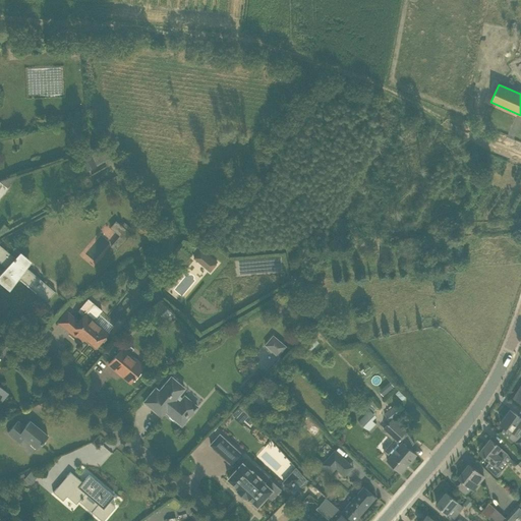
[(90,154),(79,159),(85,172),(97,166),(90,154)]
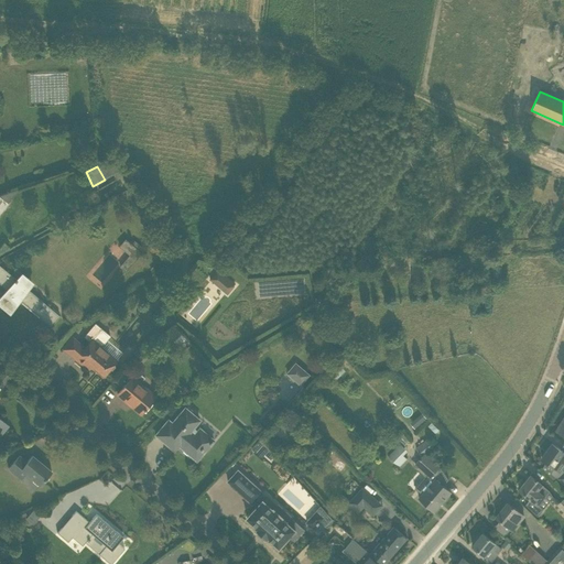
[(141,253),(126,239),(119,247),(129,256),(119,267),(126,272),(141,253)]
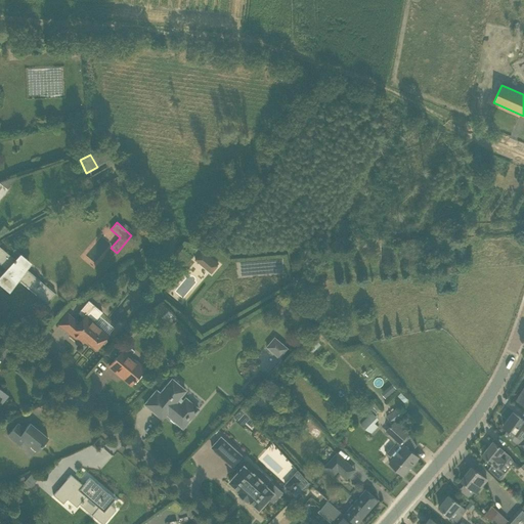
[(20,230),(14,235),(18,239),(24,234),(20,230)]
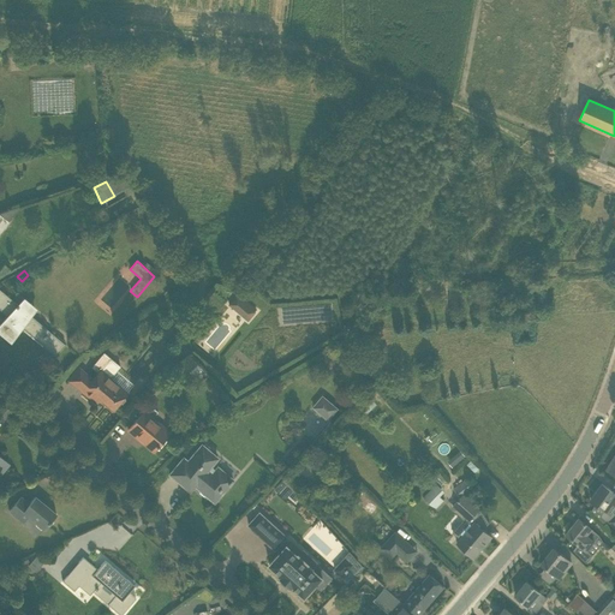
[(0,290),(0,310),(6,315),(0,321),(0,333),(10,341),(22,328),(24,330),(23,330),(41,346),(42,346),(55,357),(65,345),(31,316),(36,308),(24,297),(17,304),(0,290)]
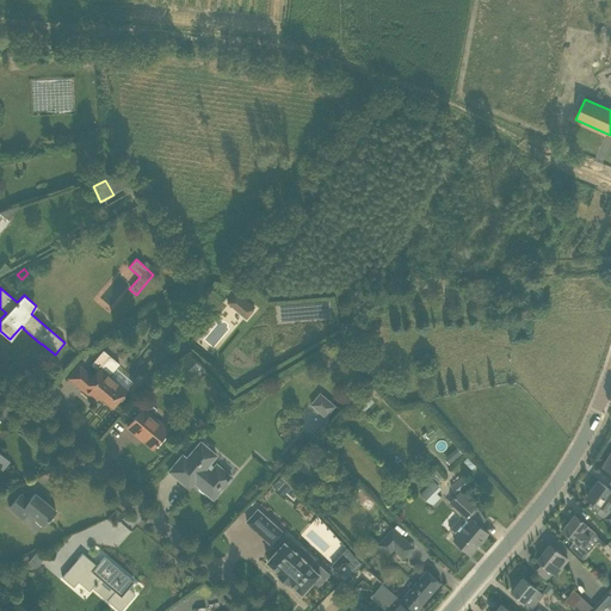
[(246,318),(254,308),(236,292),(228,303),(246,318)]
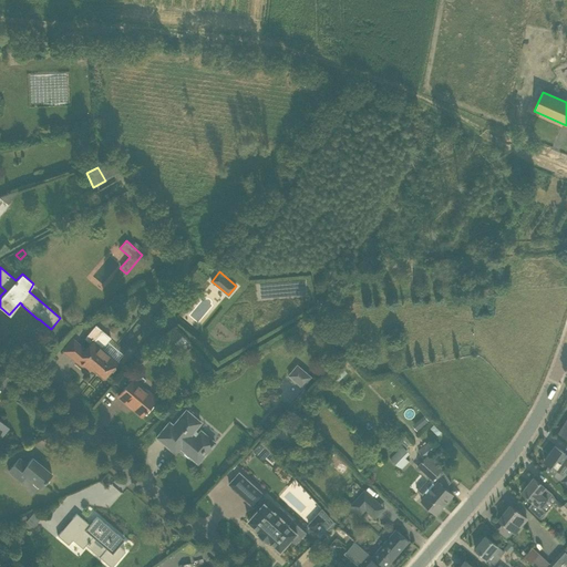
[(100,322),(105,327),(114,316),(109,311),(100,322)]
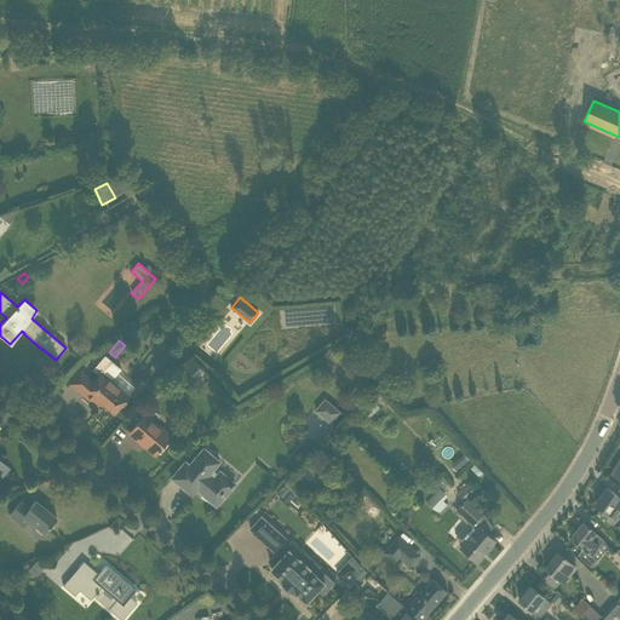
[(78,374),(70,384),(91,402),(97,407),(101,402),(114,413),(121,403),(128,395),(112,382),(121,369),(119,368),(104,356),(92,371),(99,375),(95,382),(81,371),(78,374)]
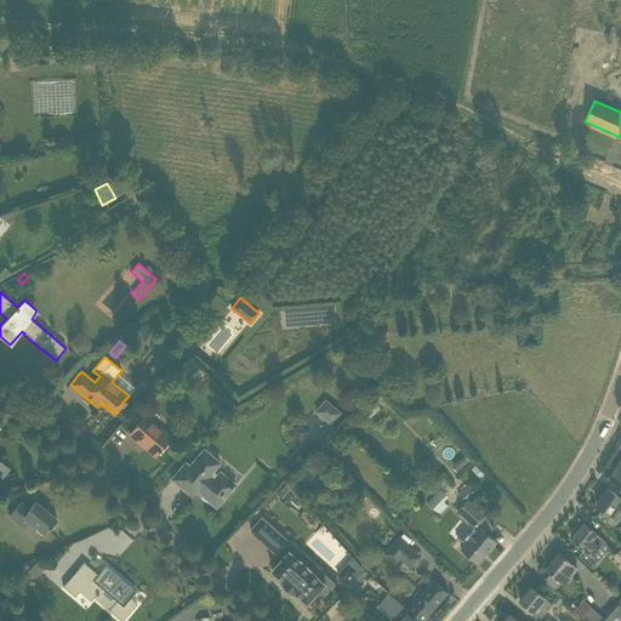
[(331,426),(342,414),(326,399),(315,411),(331,426)]
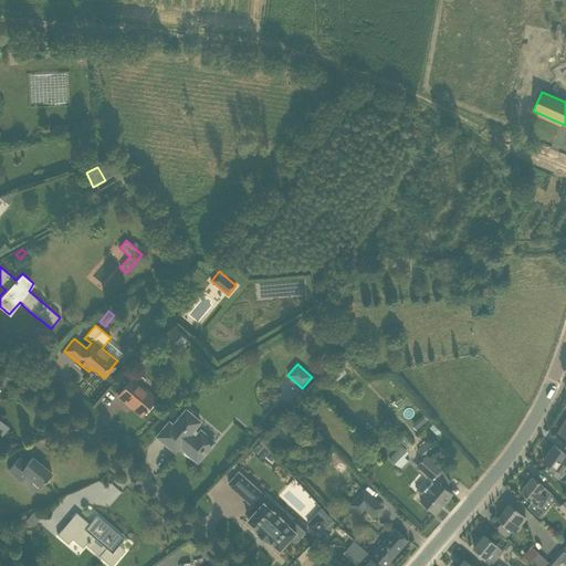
[(142,416),(157,397),(147,389),(146,390),(133,379),(118,396),(142,416)]
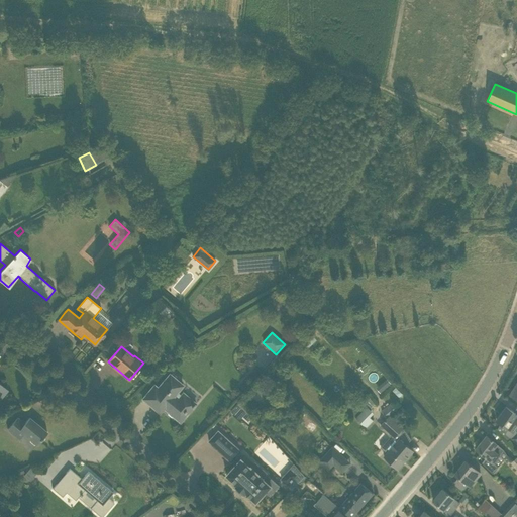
[(148,391),(142,398),(153,408),(160,413),(164,409),(177,420),(180,422),(186,416),(197,403),(183,391),(180,395),(177,392),(183,385),(170,374),(158,387),(154,384),(150,389),(148,391)]
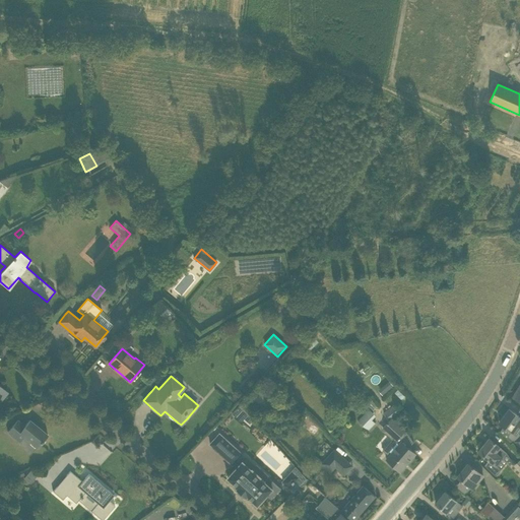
[(390,382),(384,387),(389,392),(394,387),(390,382)]
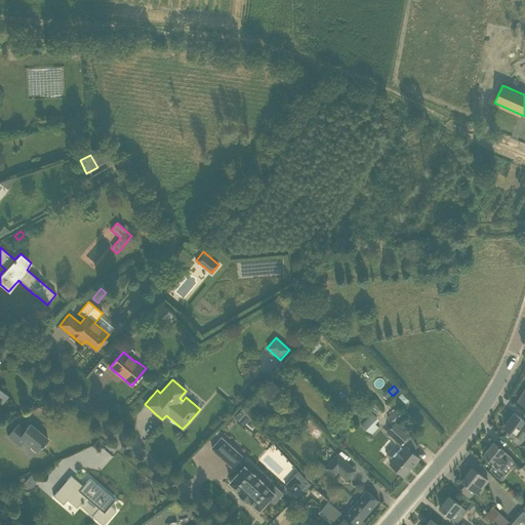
[(8,397),(0,389),(0,403),(2,405),(8,397)]
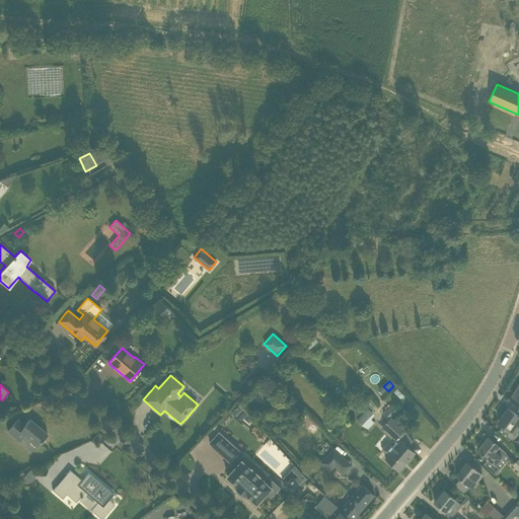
[(388,420),(382,427),(393,437),(396,439),(405,429),(393,418),(398,414),(392,404),(382,413),(388,420)]
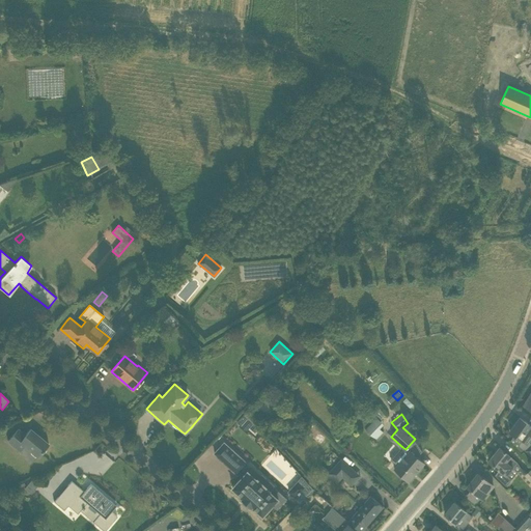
[(378,418),(366,430),(372,437),(380,428),(376,425),(381,421),(378,418)]
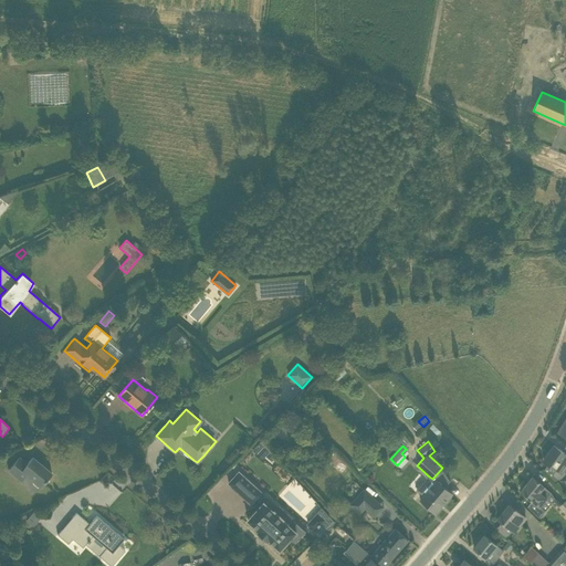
[(545,471),(555,482),(558,479),(565,485),(565,484),(565,472),(565,471),(565,469),(565,453),(554,446),(544,460),(548,464),(545,471)]
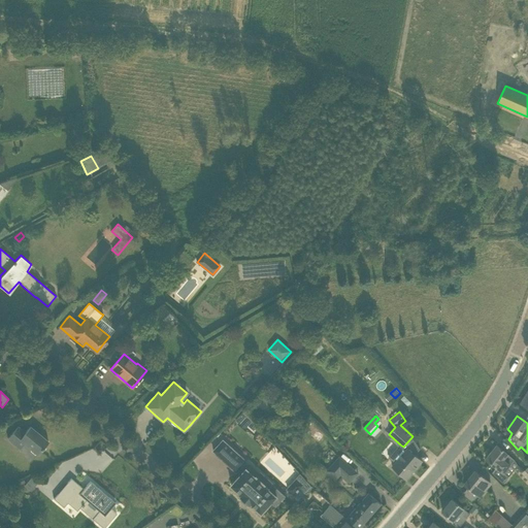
[(308,423),(303,429),(312,437),(315,435),(318,431),(308,423)]
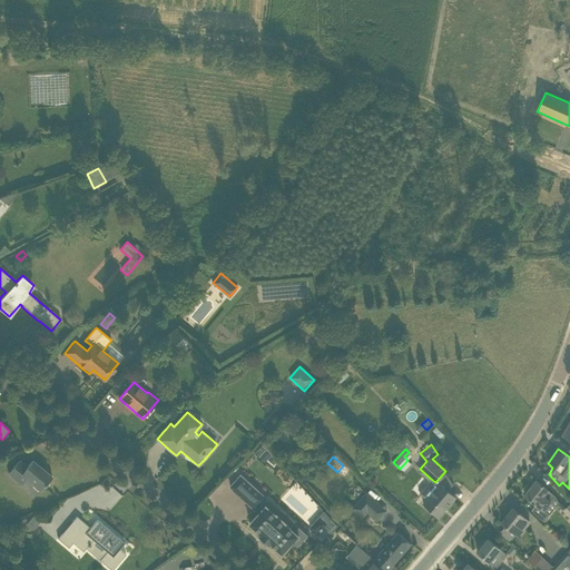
[(52,477),(32,461),(27,468),(19,461),(8,474),(21,485),(27,479),(40,491),(52,477)]
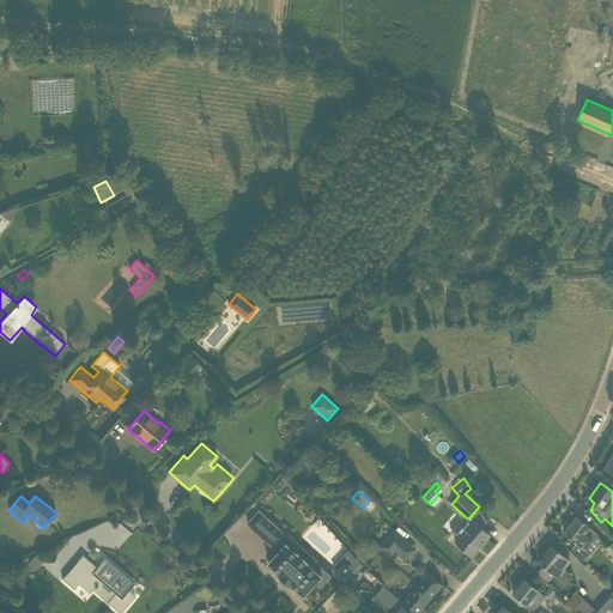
[(462,519),(451,530),(459,536),(455,541),(463,548),(473,557),(491,535),(481,528),(487,522),(479,507),(468,519),(465,516),(462,519)]
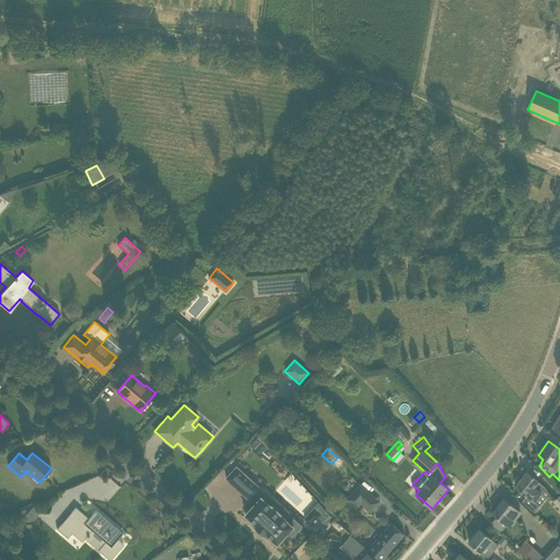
[(292,536),(302,526),(290,515),(287,518),(286,517),(286,516),(272,505),(258,493),(261,489),(245,474),(237,467),(226,478),(251,501),(253,500),(256,503),(245,515),(257,525),(256,526),(266,535),(267,534),(278,545),(289,533),(292,536)]
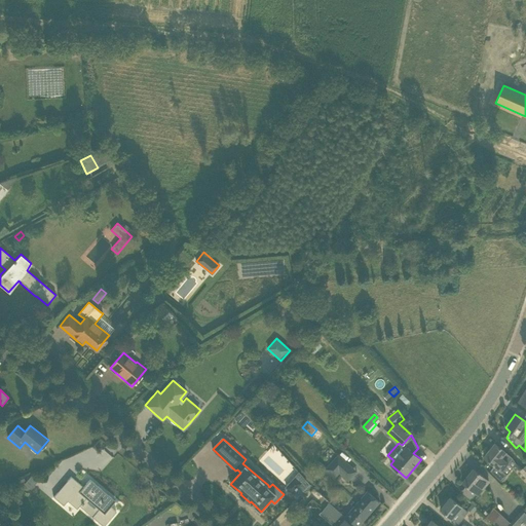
[(485,457),(495,465),(490,471),(501,481),(516,463),(513,458),(513,457),(506,452),(503,449),(495,443),(485,457)]
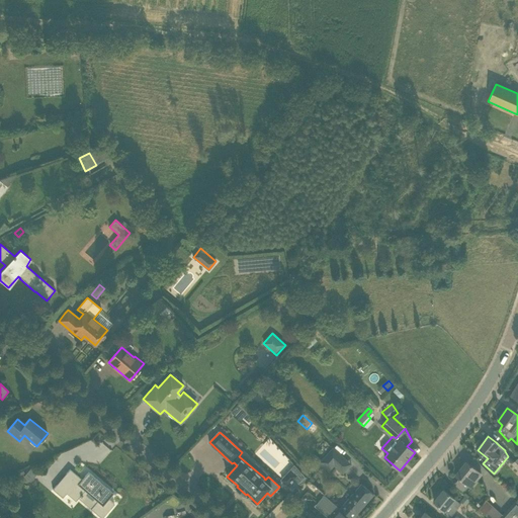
[(343,473),(352,464),(333,447),(320,461),(330,470),(335,465),(343,473)]
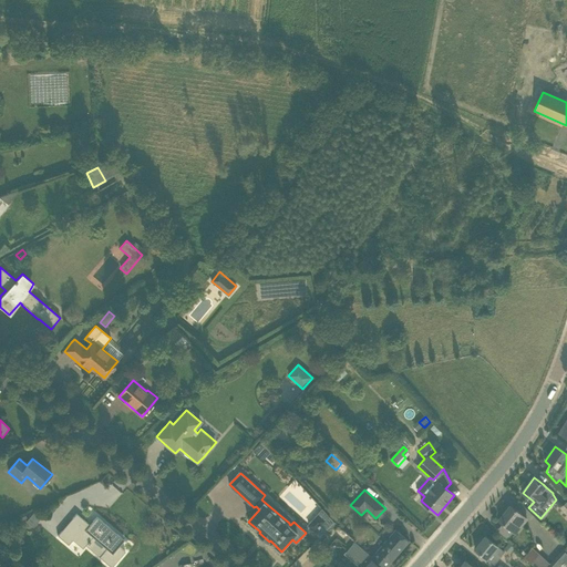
[(527,518),(512,506),(500,521),(503,524),(497,529),(507,538),(513,532),(514,534),(527,518)]
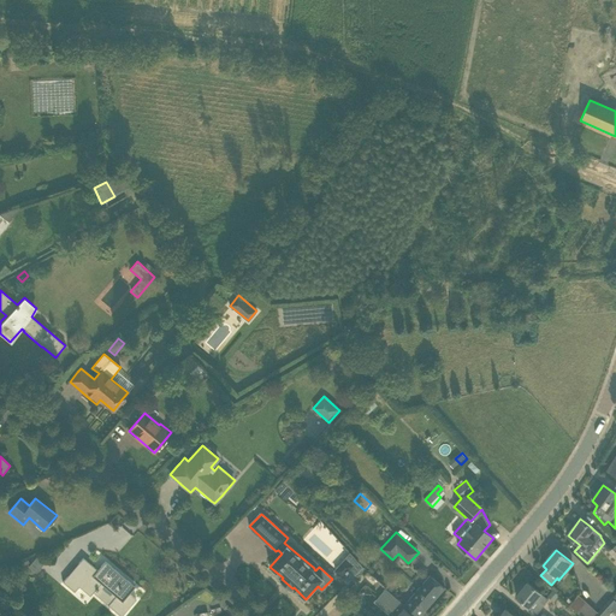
[(354,566),(342,579),(348,584),(363,567),(359,562),(353,556),(351,554),(345,558),(354,566)]
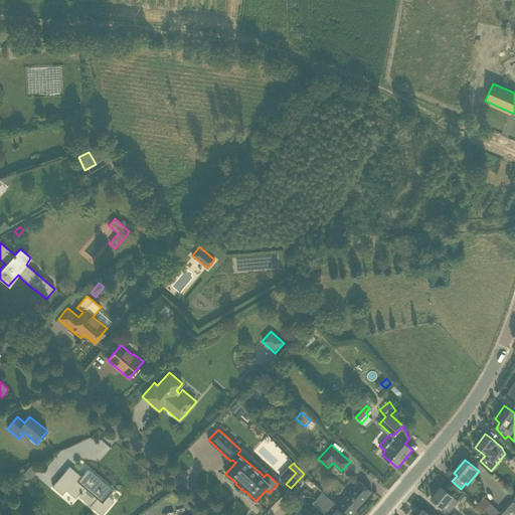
[(30,466),(23,474),(30,479),(36,471),(30,466)]
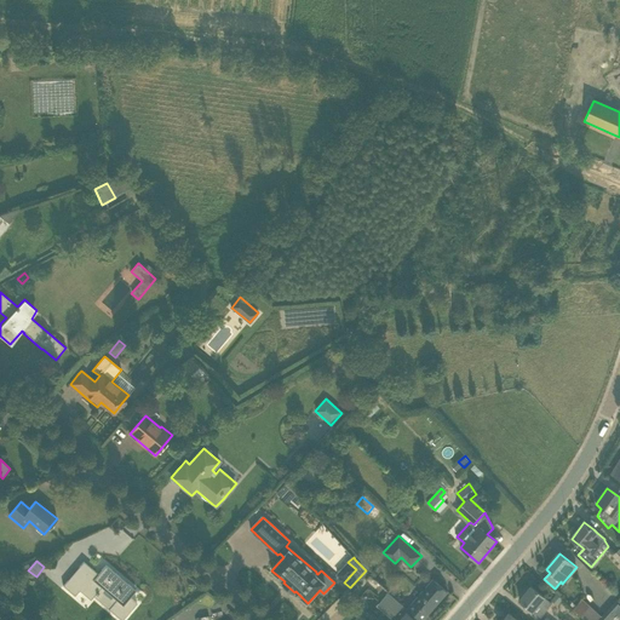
[(67,581),(63,585),(75,596),(78,592),(79,590),(91,600),(101,587),(116,600),(108,609),(121,619),(137,603),(130,597),(136,590),(105,564),(97,575),(93,573),(95,570),(84,561),(80,566),(80,567),(80,568),(80,569),(87,575),(89,577),(79,589),(76,587),(70,581),(69,580),(68,580),(68,581),(67,581)]
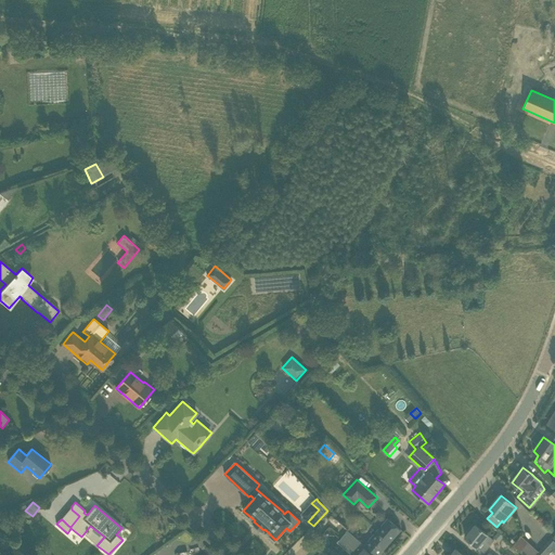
[(378,554),(401,530),(392,523),(388,518),(364,544),(376,554),(378,554)]
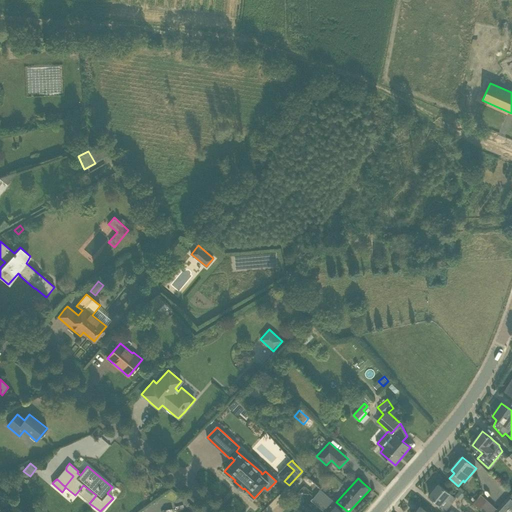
[(429,496),(440,505),(446,510),(451,504),(456,498),(439,484),(429,496)]
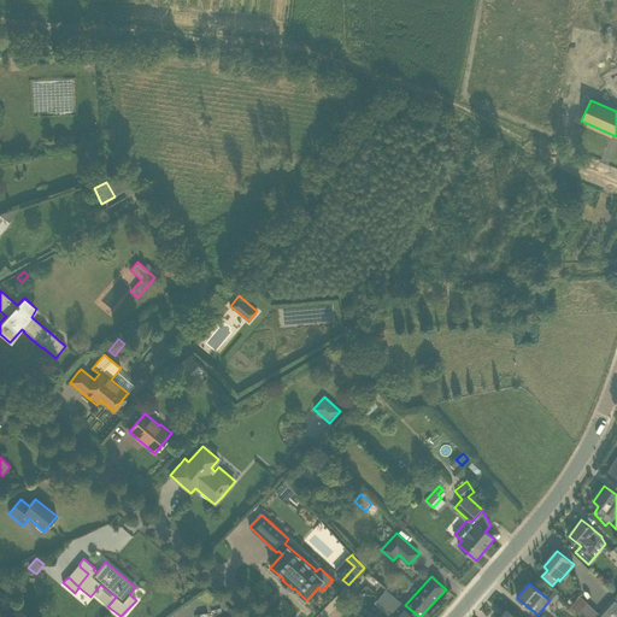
[(380,597),(377,600),(387,610),(386,611),(393,616),(415,616),(404,607),(405,605),(387,589),(380,597)]
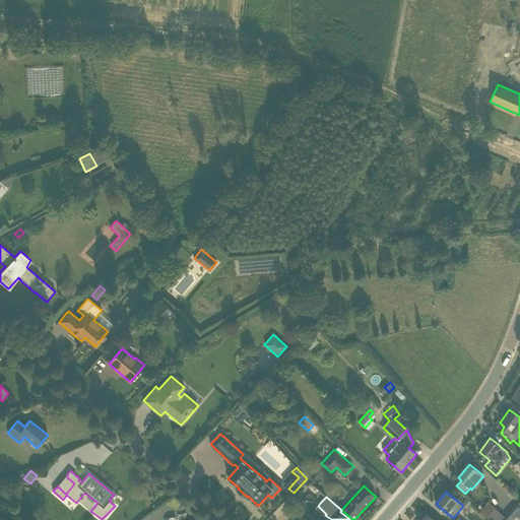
[(466,498),(462,503),(463,504),(467,507),(471,503),(467,499),(466,498)]
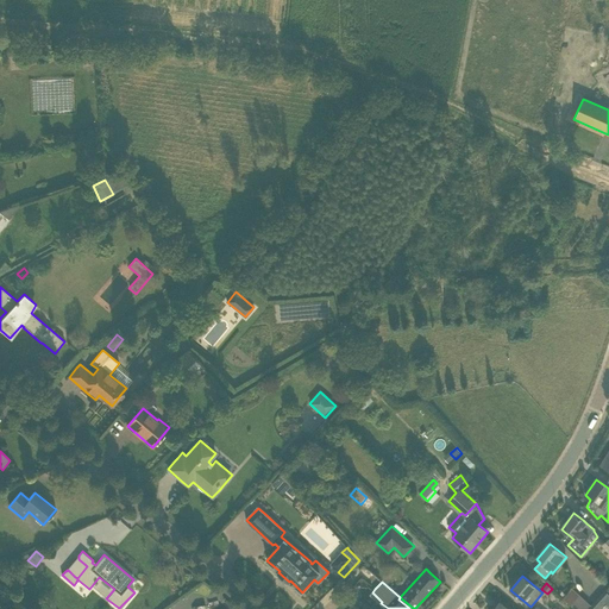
[(608,608),(608,589),(607,588),(591,606),(572,589),(564,598),(575,608),(608,608)]
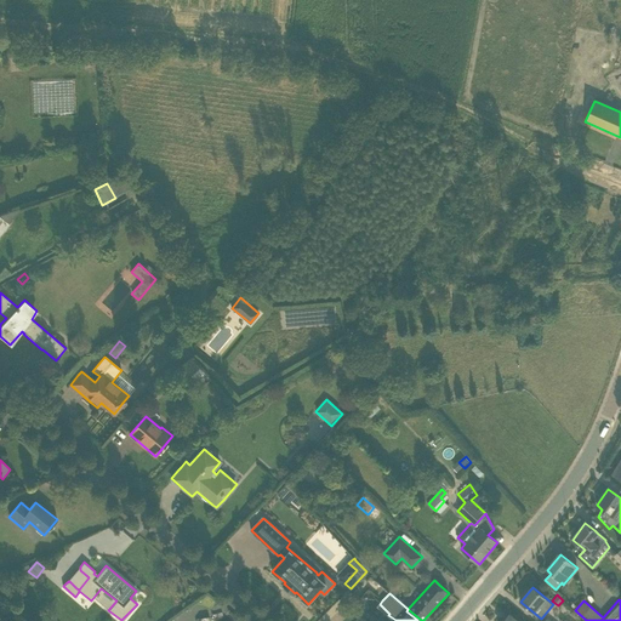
[(161,620),(151,609),(137,620),(161,620)]
